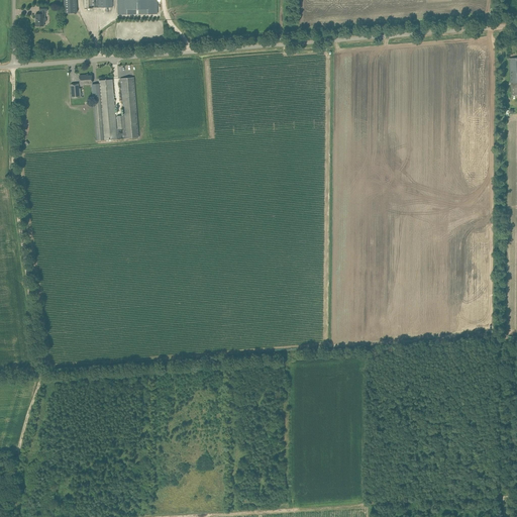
[(64,0),(65,13),(77,13),(76,0),(64,0)]
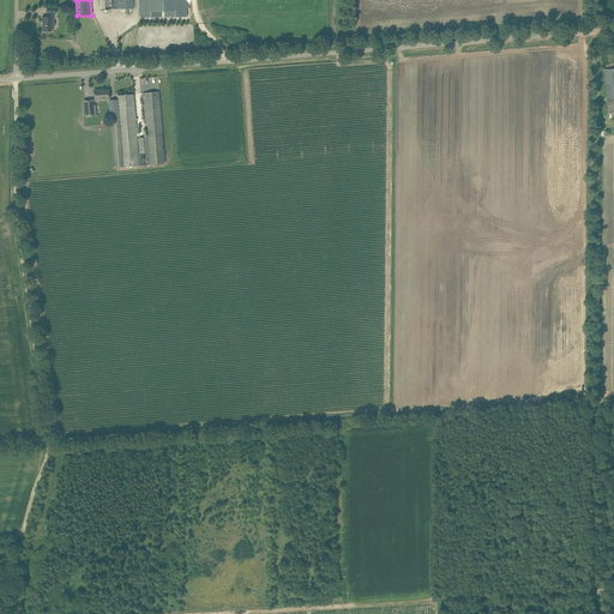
[(139,0),(139,17),(187,17),(186,0),(139,0)]
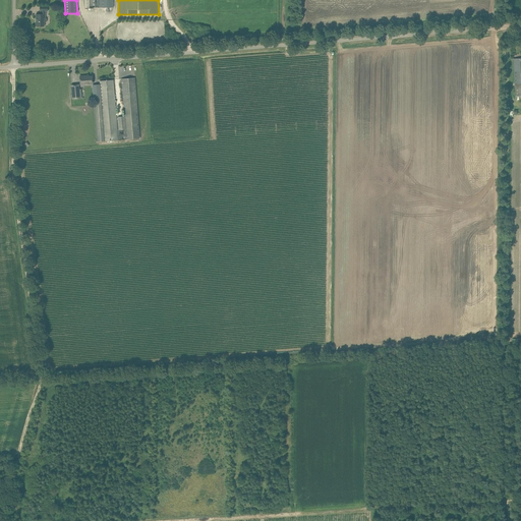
[(48,11),(48,6),(40,6),(40,11),(40,14),(36,14),(36,26),(44,26),(44,22),(46,22),(47,21),(47,18),(46,18),(46,11),(48,11)]
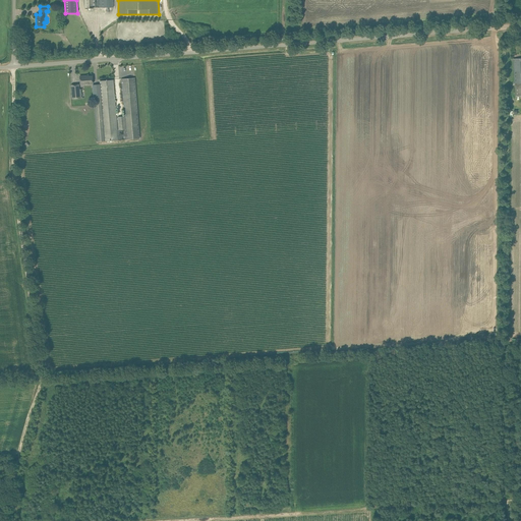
[(79,76),(80,81),(80,84),(93,83),(93,76),(87,76),(87,75),(79,76)]
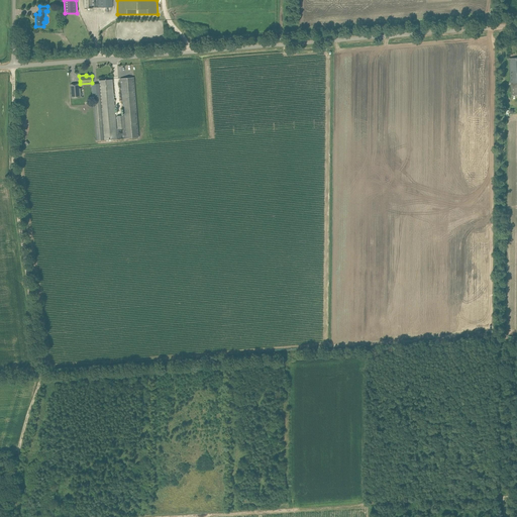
[(123,115),(122,115),(122,116),(116,116),(116,129),(115,129),(113,84),(112,79),(99,80),(99,84),(99,85),(100,96),(93,97),(97,141),(138,137),(134,78),(120,79),(121,84),(121,86),(123,115)]
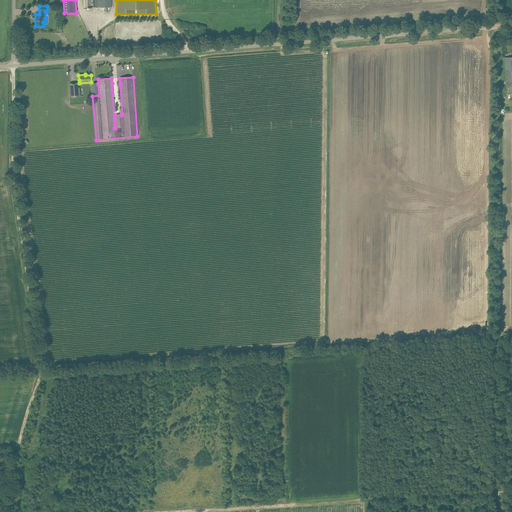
[(98,83),(91,84),(92,96),(99,95),(98,84),(98,83)]
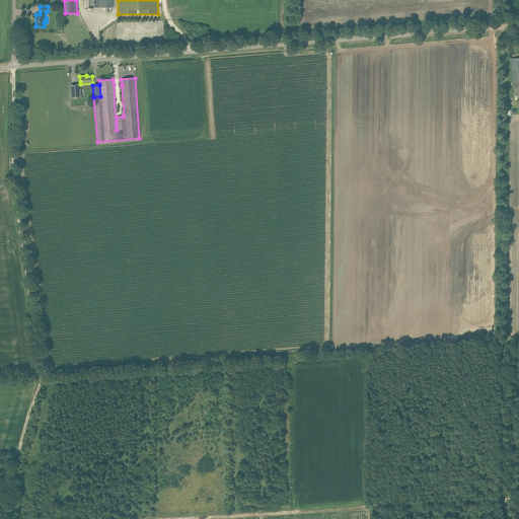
[(79,88),(71,88),(72,98),(80,97),(79,88)]
